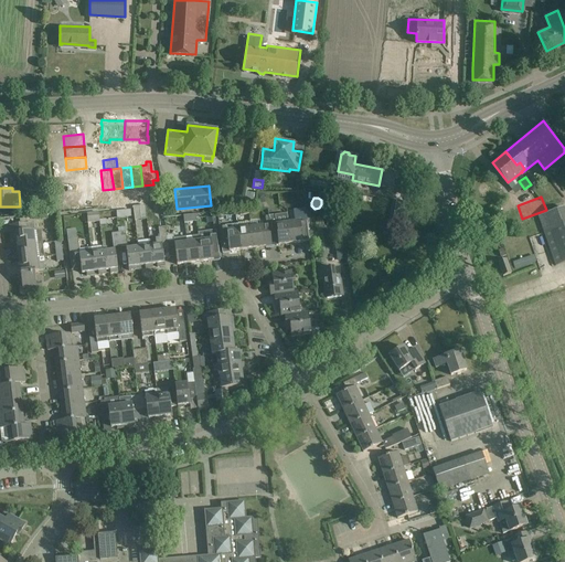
[(147,216),(145,203),(132,204),(135,218),(147,216)]
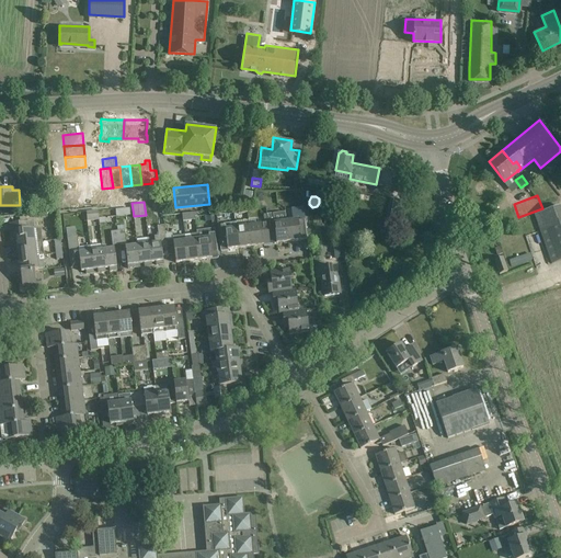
[(560,258),(560,206),(560,203),(535,212),(552,261),(560,258)]
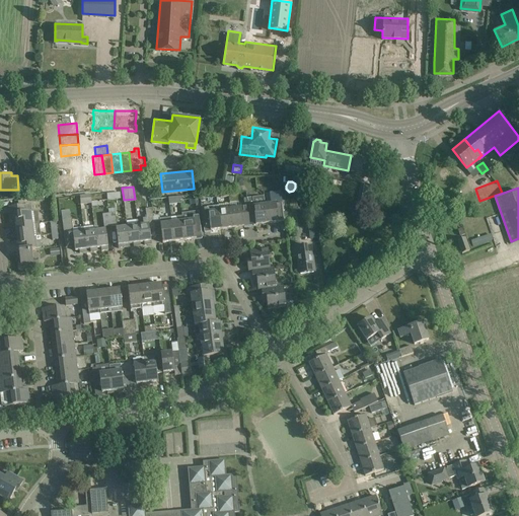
[(81,203),(91,202),(90,193),(80,195),(81,203)]
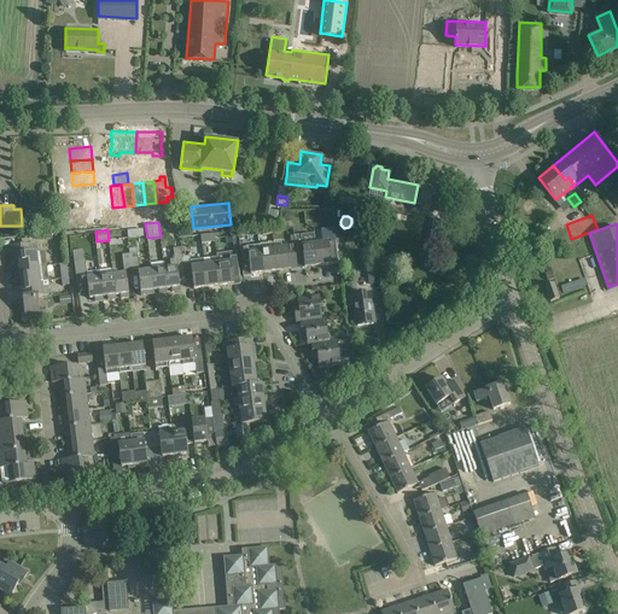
[(315,241),(314,231),(295,233),(295,240),(296,257),(303,256),(304,265),(318,263),(315,241)]
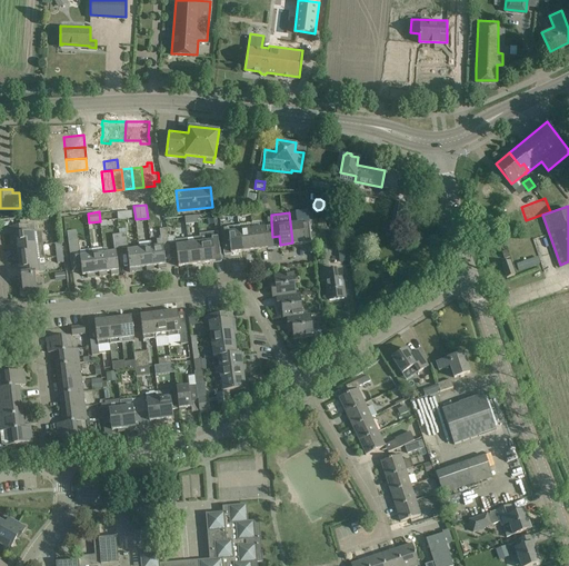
[(290,222),(292,242),(306,241),(305,240),(311,240),(309,215),(296,217),(297,221),(290,222)]
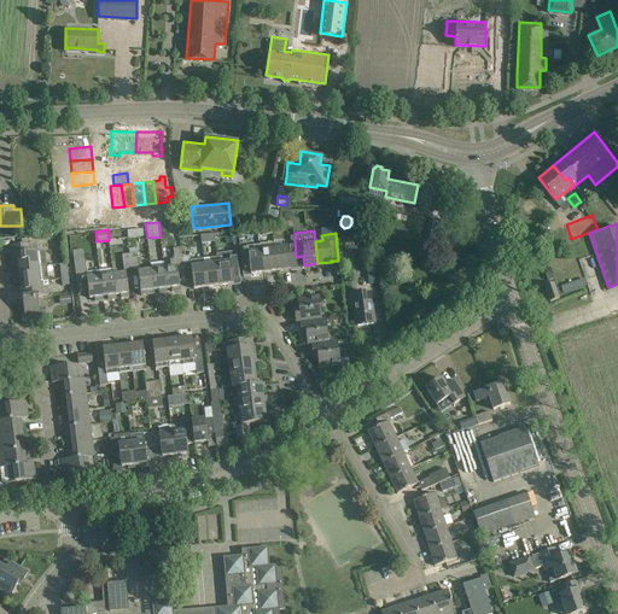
[(19,267),(44,263),(45,263),(44,249),(38,249),(36,240),(11,243),(13,261),(18,261),(19,267)]
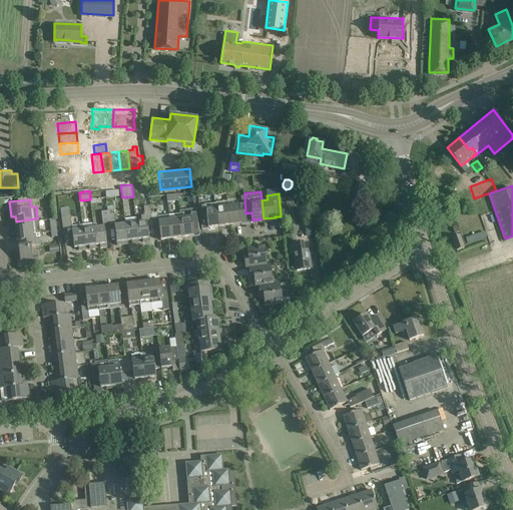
[(238,203),(227,204),(230,222),(240,221),(240,214),(245,213),(244,199),(238,200),(238,203)]
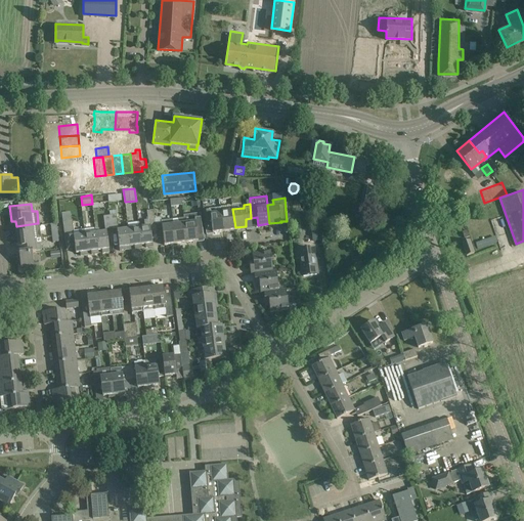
[(211,209),(204,209),(207,231),(212,230),(224,229),(221,206),(216,207),(217,211),(211,212),(211,209)]
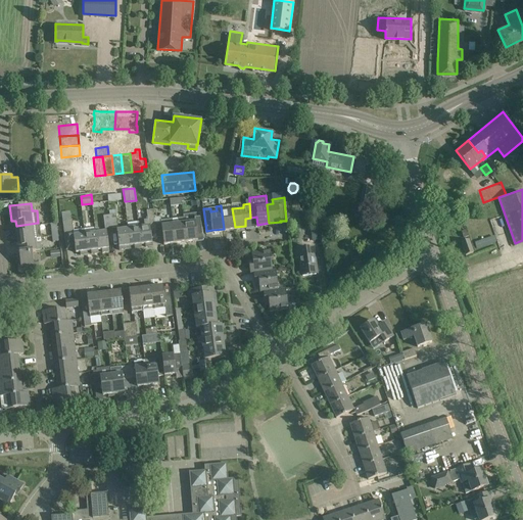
[(221,205),(224,229),(235,227),(233,218),(232,208),(222,209),(221,205)]
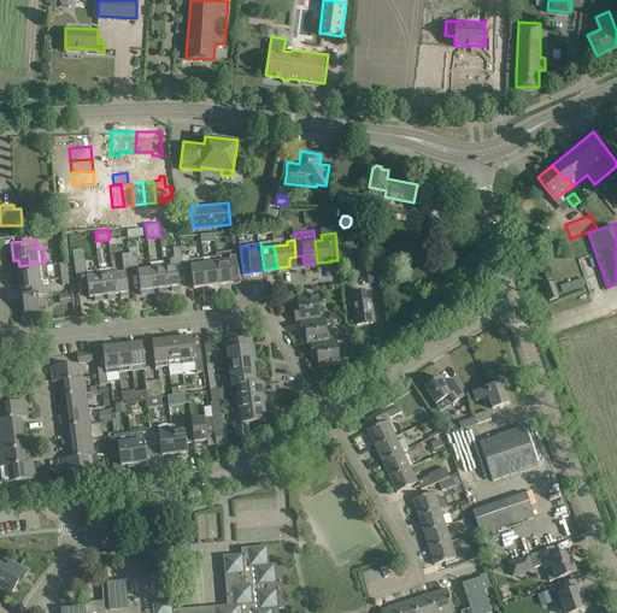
[(83,257),(83,246),(72,248),(74,258),(75,273),(87,271),(84,257),(83,257)]
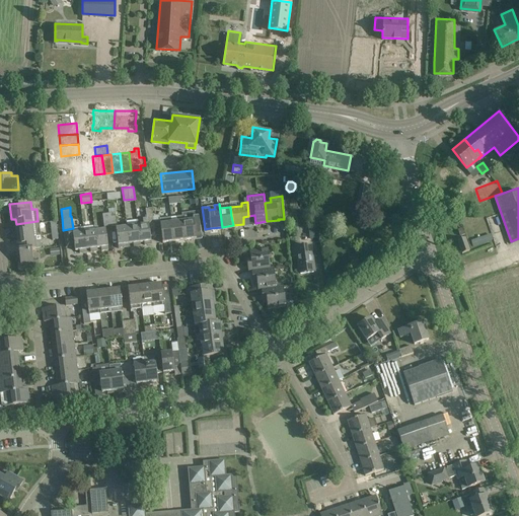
[(138,224),(140,243),(141,243),(140,240),(144,239),(144,242),(151,241),(150,234),(155,233),(154,219),(152,207),(145,207),(146,216),(143,217),(143,223),(138,224)]
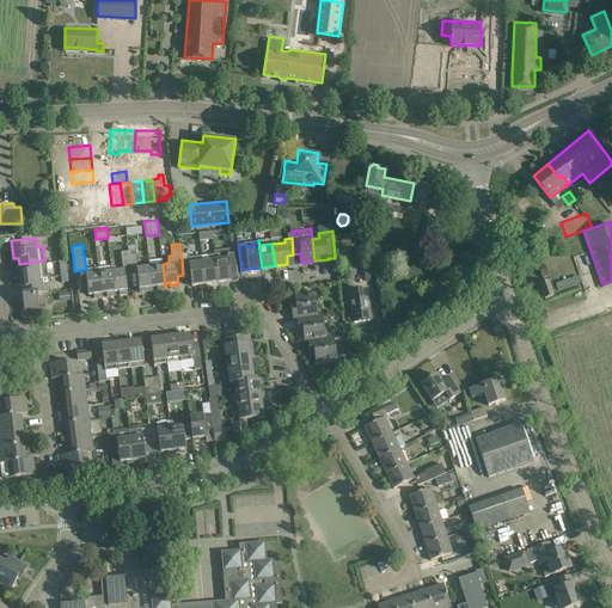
[(215,257),(219,280),(231,278),(238,277),(234,246),(221,247),(221,250),(222,257),(215,257)]
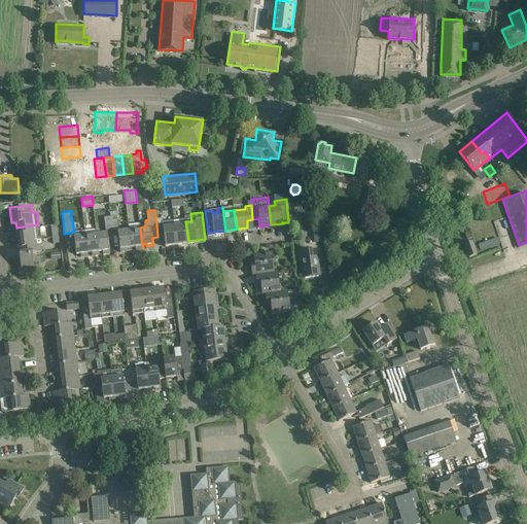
[(174,223),(176,243),(188,241),(185,221),(184,216),(179,217),(180,222),(174,223)]
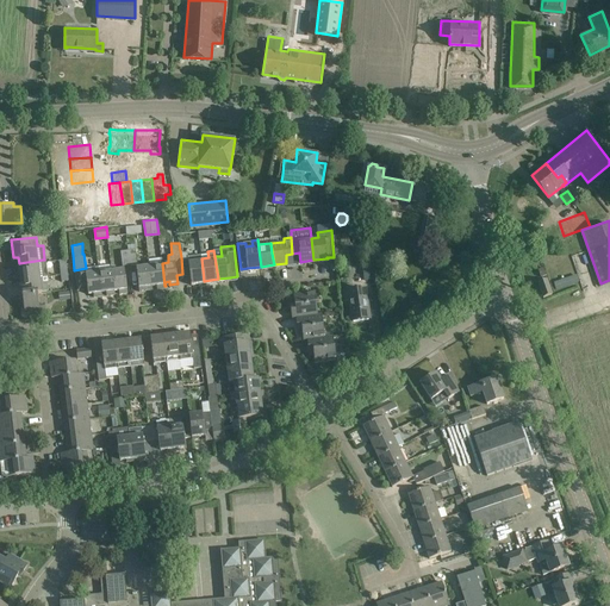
[(204,281),(201,258),(200,252),(187,254),(188,257),(181,257),(182,274),(190,274),(191,282),(204,281)]
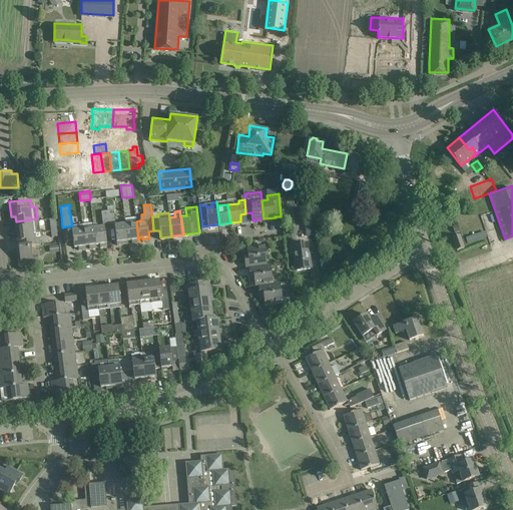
[(135,215),(124,217),(125,222),(127,241),(128,241),(127,238),(131,238),(132,241),(138,240),(136,221),(135,215)]
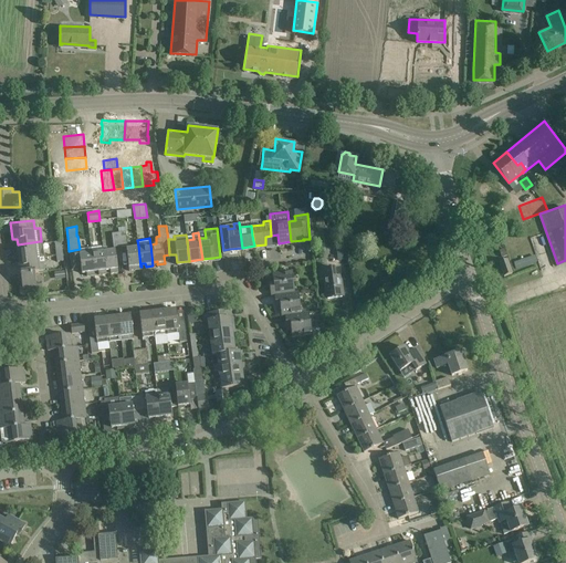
[(40,241),(18,244),(19,259),(35,257),(43,256),(41,241),(40,241)]
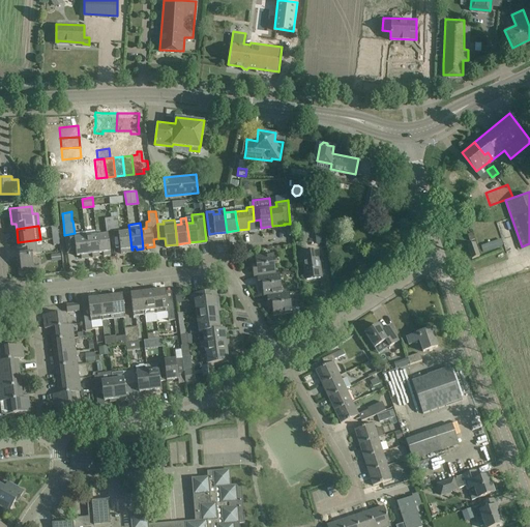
[(96,229),(85,230),(88,252),(92,252),(92,255),(99,254),(99,251),(97,234),(96,229)]
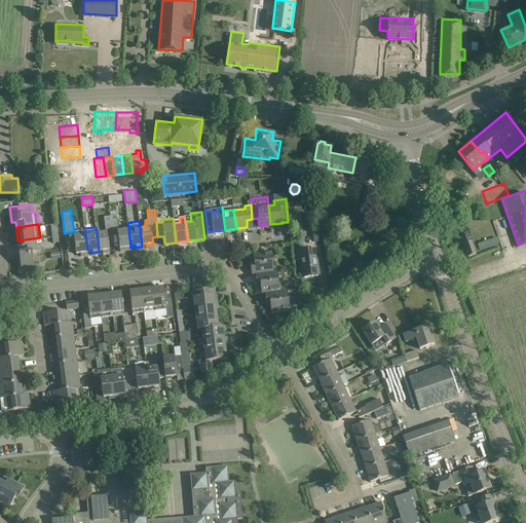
[(87,253),(84,228),(78,229),(79,234),(74,235),(74,241),(76,252),(80,251),(80,254),(87,253)]
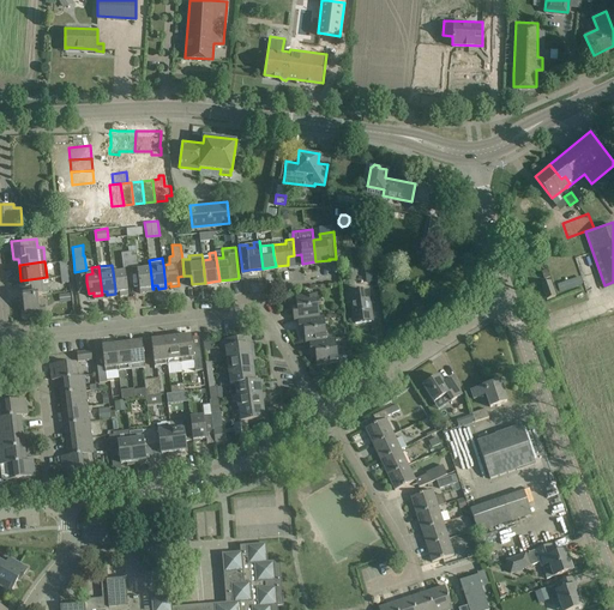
[(150,266),(137,269),(140,291),(152,289),(150,266)]
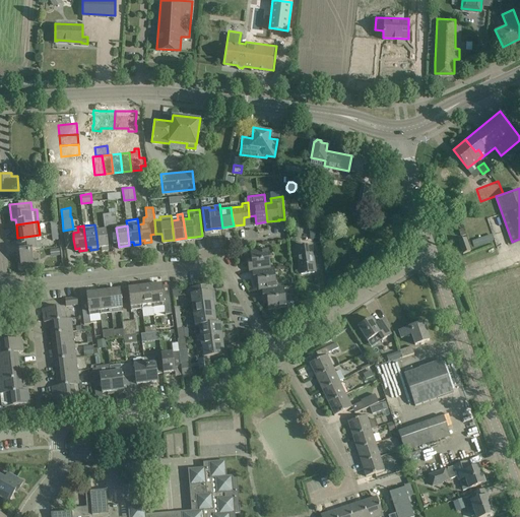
[(107,229),(95,230),(98,246),(102,246),(102,249),(109,248),(107,229)]
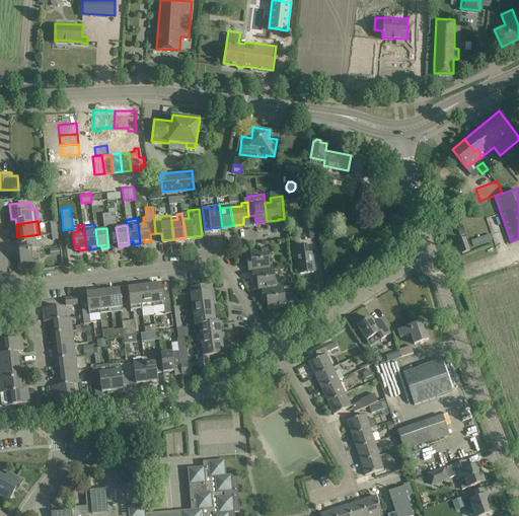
[(32,235),(17,237),(19,249),(32,247),(34,247),(32,235)]
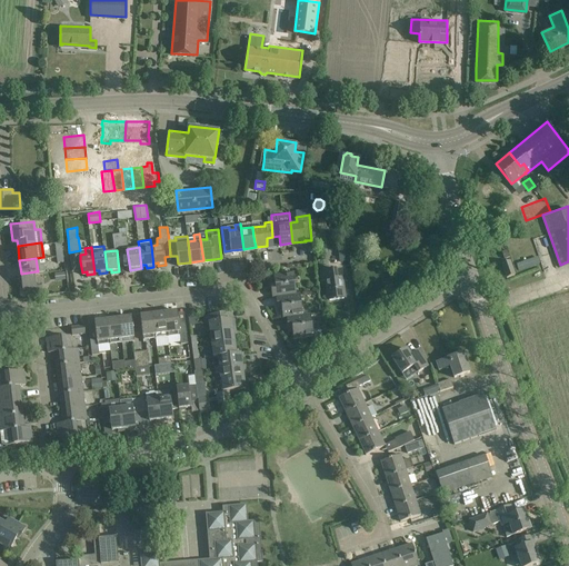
[(515,272),(510,259),(501,261),(507,276),(515,272)]
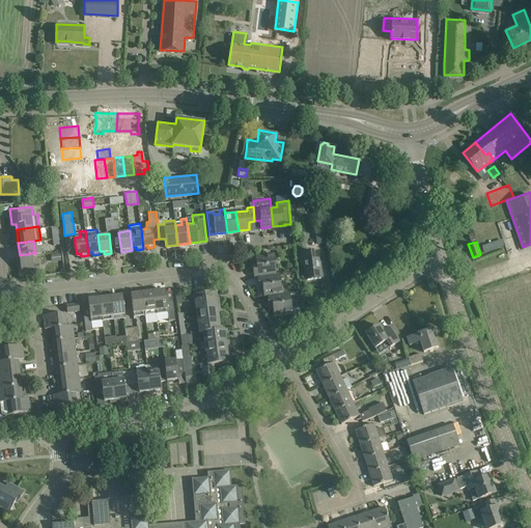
[(318,249),(300,251),(301,259),(305,259),(306,268),(307,278),(320,276),(318,256),(319,256),(318,249)]
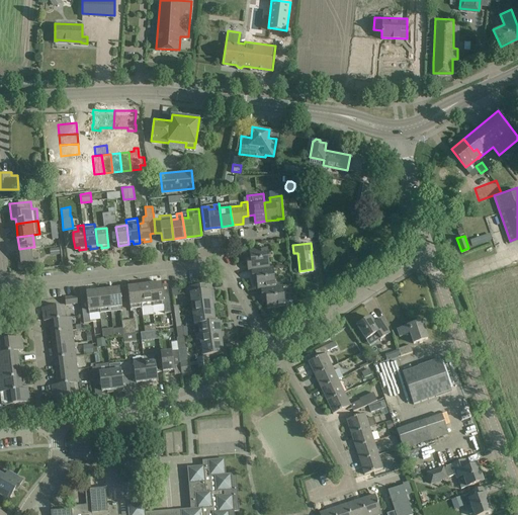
[(248,269),(251,268),(270,266),(267,246),(249,248),(250,255),(246,255),(248,269)]
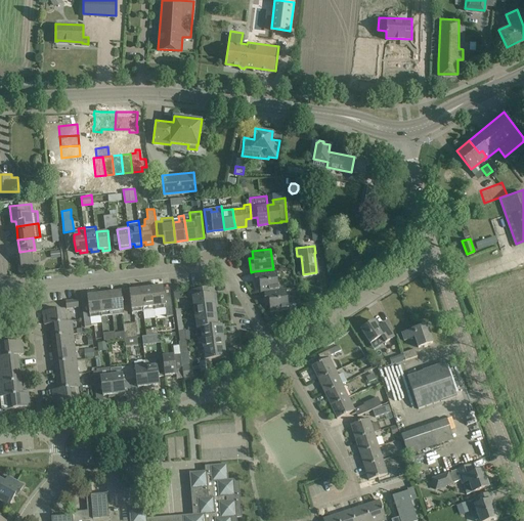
[(33,250),(19,252),(22,267),(29,266),(29,268),(39,266),(38,259),(34,260),(33,250)]
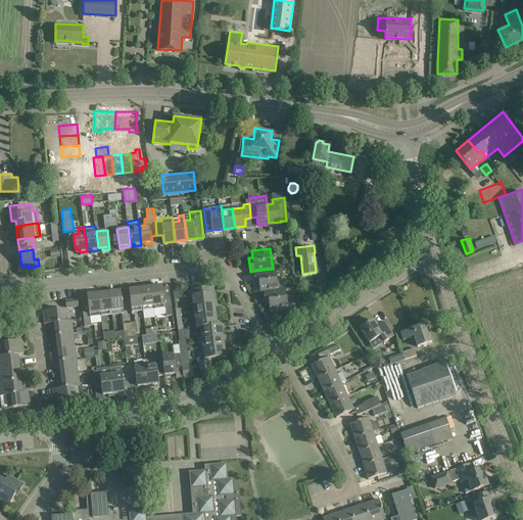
[(276,268),(273,269),(253,271),(255,284),(259,284),(259,290),(278,288),(276,268)]
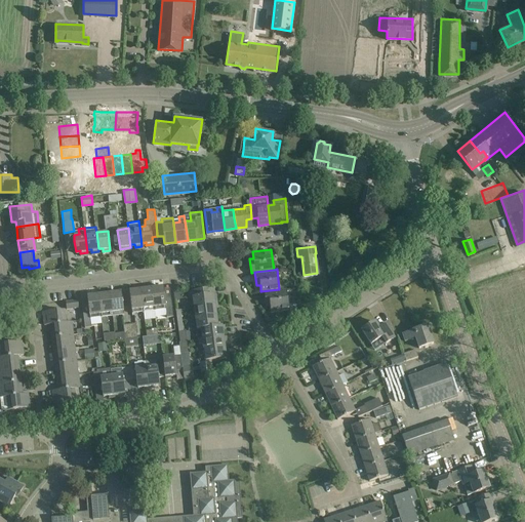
[(163,284),(152,286),(155,310),(166,308),(167,316),(173,316),(171,300),(165,300),(163,284)]
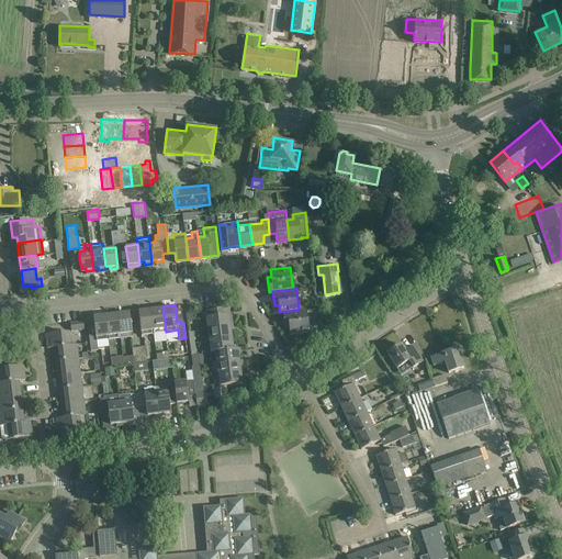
[(150,308),(154,333),(166,332),(163,306),(150,308)]
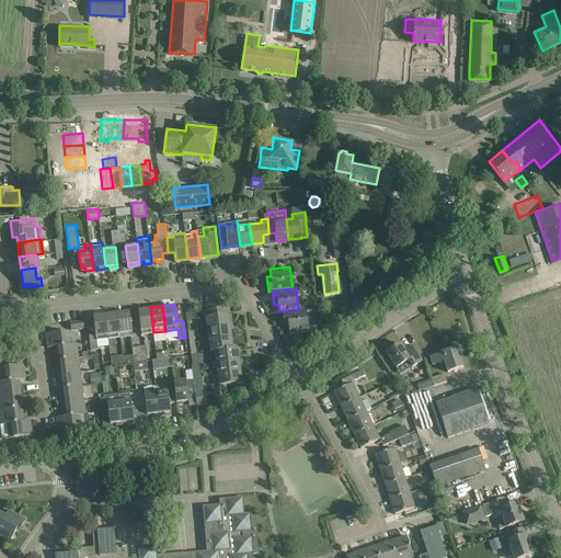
[(203,309),(202,309),(203,316),(206,316),(208,327),(229,325),(229,320),(231,320),(230,311),(228,312),(227,312),(226,306),(216,307),(203,309)]
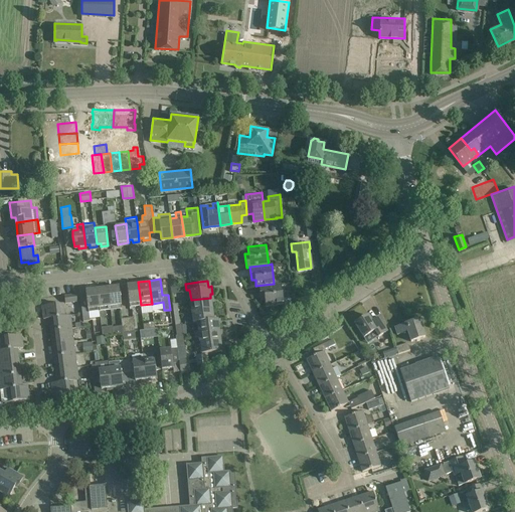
[(130,306),(141,305),(138,282),(127,284),(130,306)]
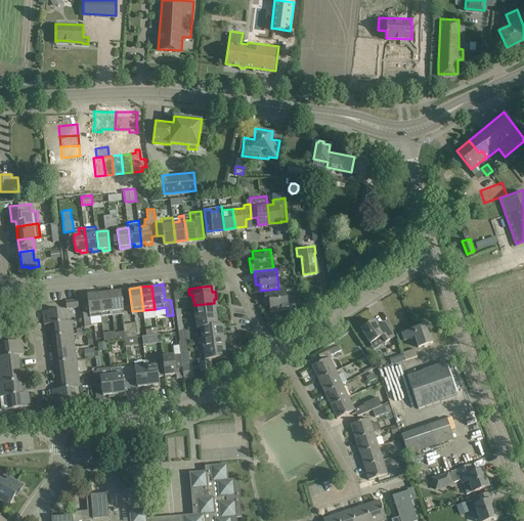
[(286,288),(278,289),(260,291),(264,291),(265,304),(269,303),(270,310),(289,307),(288,297),(286,288)]
